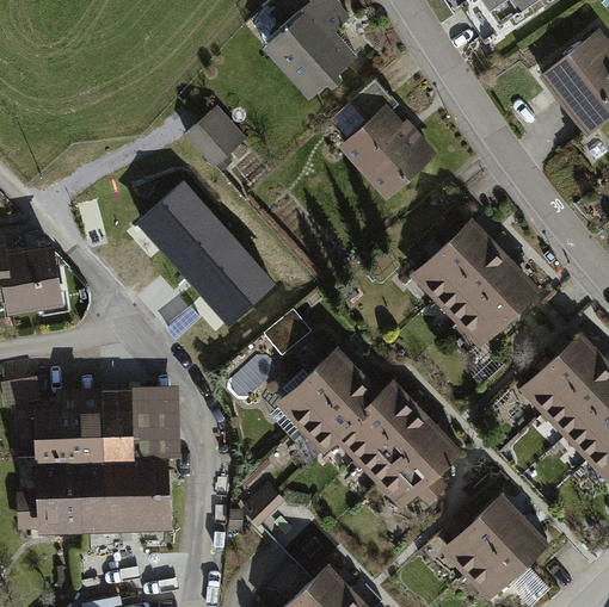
[(349,19),(332,0),(281,0),(294,14),(258,45),(306,99),(355,57),(333,32),(349,19)]
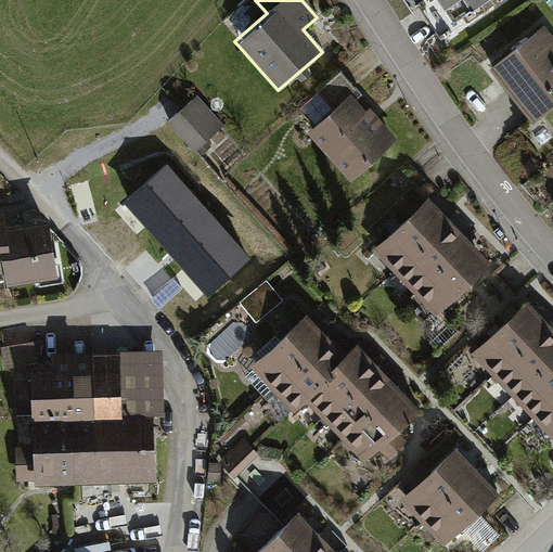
[(487,0),(437,0),(453,23),(487,0)]
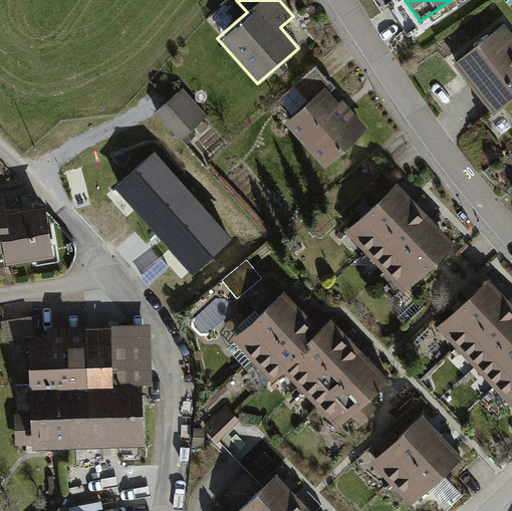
[(511,33),(505,24),(452,62),(490,115),(511,99),(511,33)]
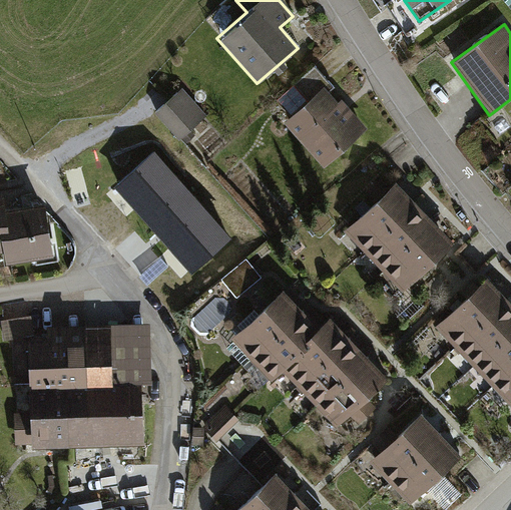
[(281,120),(319,165),(364,129),(316,70),(282,98),(293,110),(281,120)]
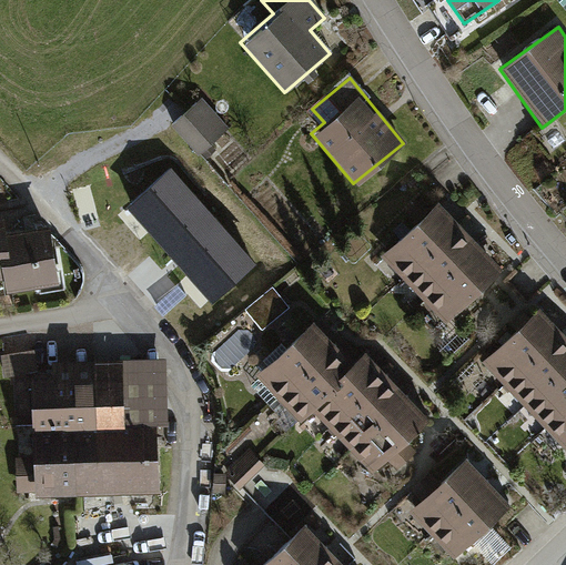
[(199,98),(169,125),(195,155),(226,129),(199,98)]
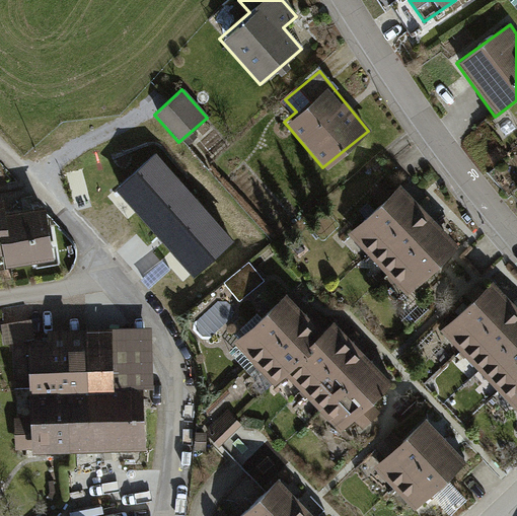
[(238,238),(173,168),(137,202),(202,272),(238,238)]
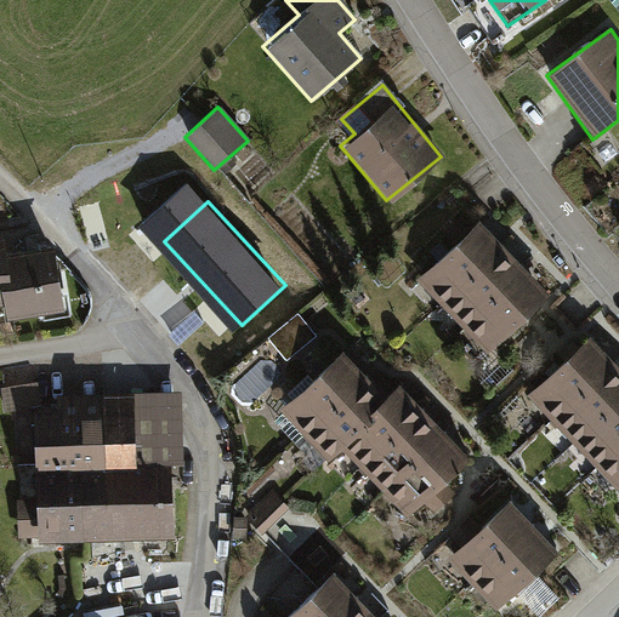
[(551,297),(484,223),(419,281),(486,355),(551,297)]
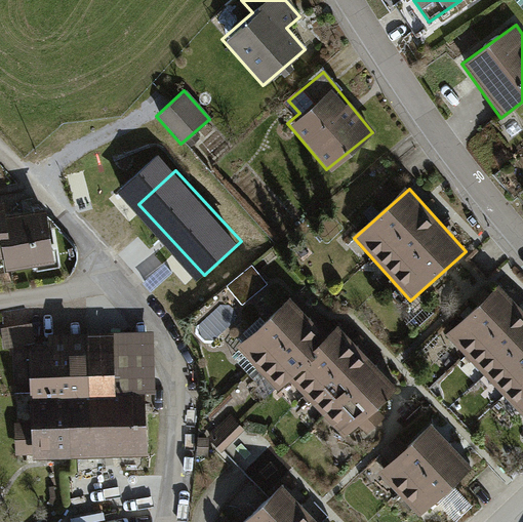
[(0,261),(4,259),(6,271),(55,262),(46,205),(0,213),(0,261)]
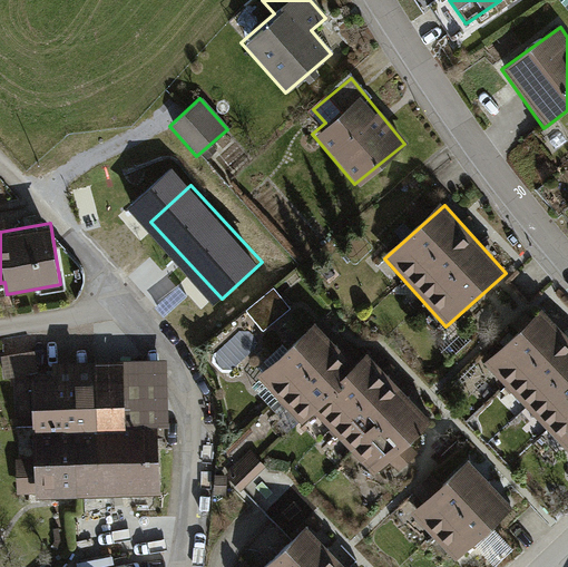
[(276,292),(247,314),(263,333),(292,311),(276,292)]
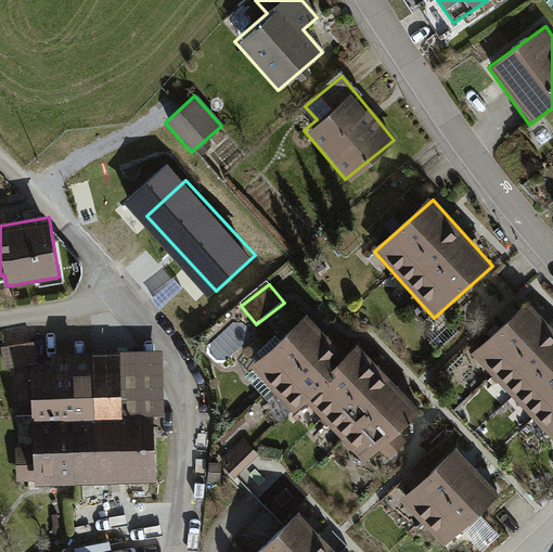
[(552,326),(529,303),(473,356),(552,439),(552,326)]
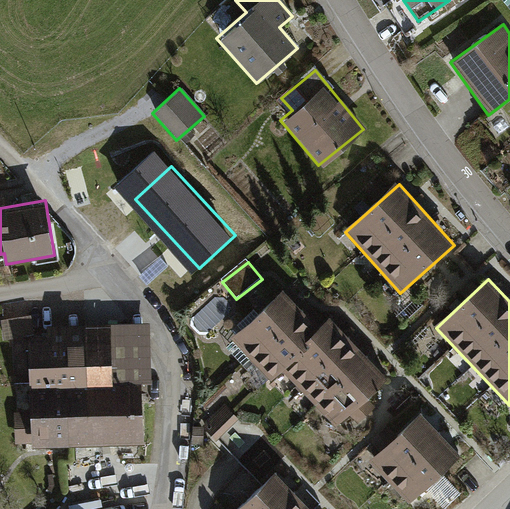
[(319,327),(282,288),(228,338),(269,381),(286,366),(339,423),(388,377),(330,316),(319,327)]
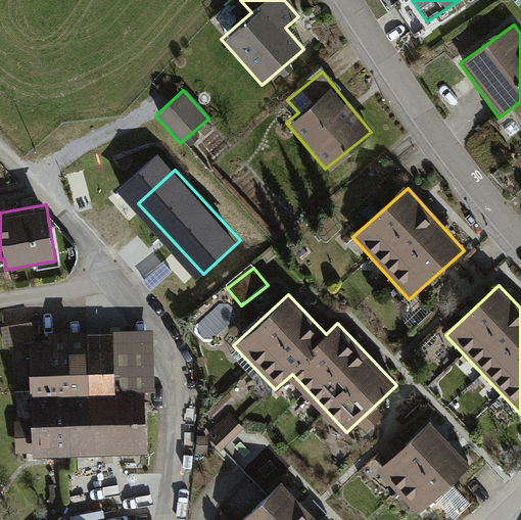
[(150,399),(146,331),(43,337),(43,351),(28,352),(32,423),(12,424),(14,459),(143,452),(140,400),(150,399)]
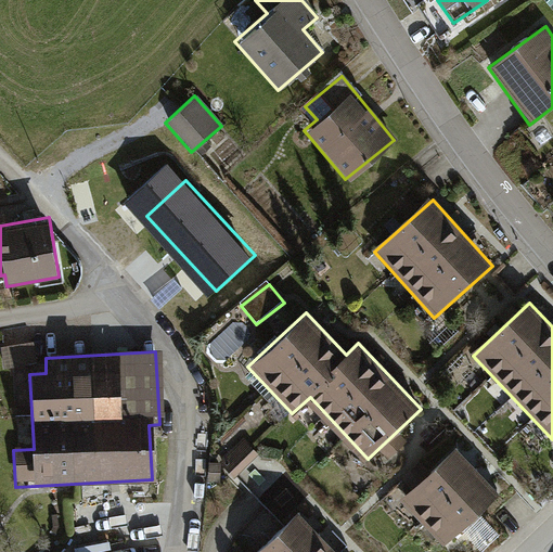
[(500,488),(459,447),(400,504),(441,546),(500,488)]
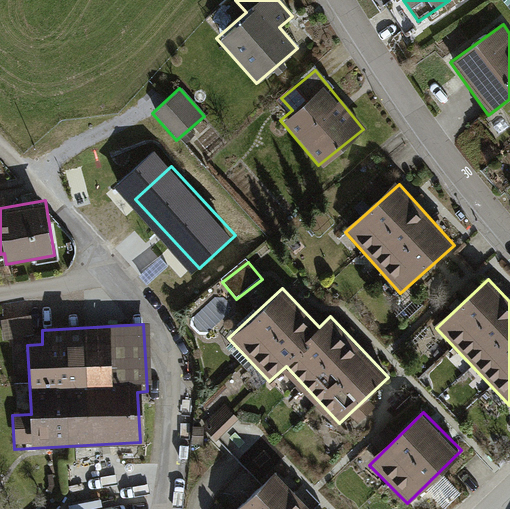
[(312,508),(276,472),(238,508),(312,508)]
